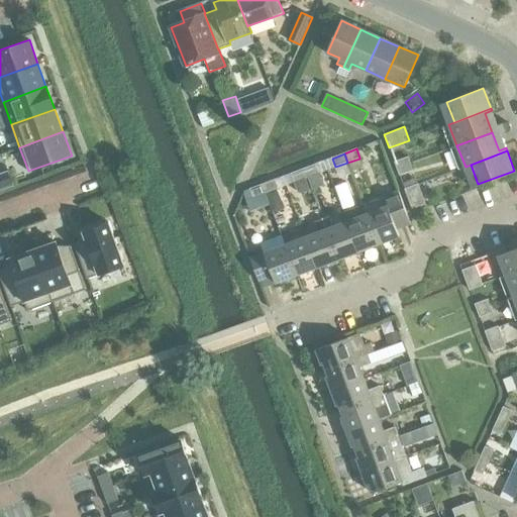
[(394,162),(399,175),(413,170),(408,157),(394,162)]
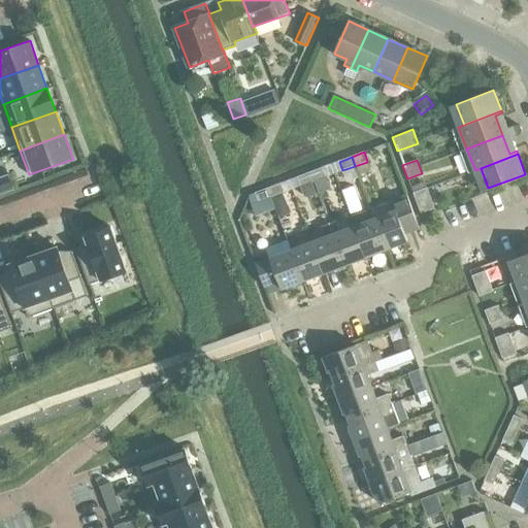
[(323,168),(310,172),(314,182),(319,195),(331,190),(323,168)]
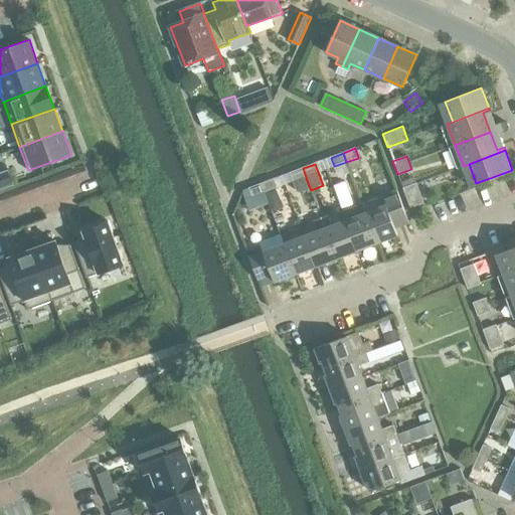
[(303,168),(289,173),(296,189),(301,191),(309,188),(305,178),(306,177),(303,168)]
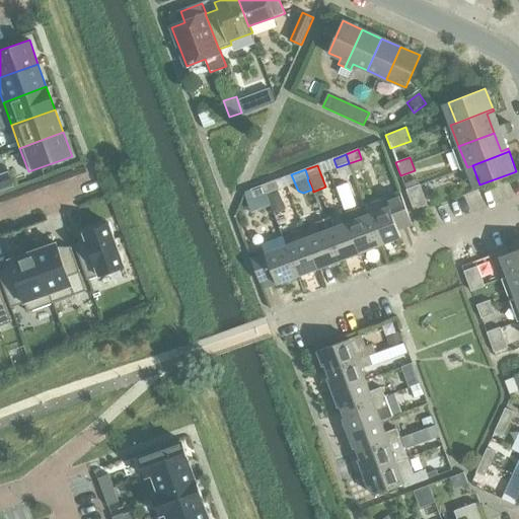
[(0,190),(13,186),(8,170),(0,172),(0,190)]
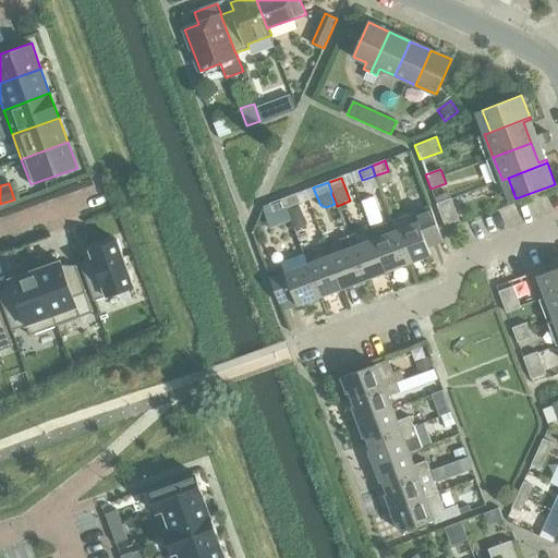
[(301,204),(300,202),(296,193),(283,198),(288,208),(299,204),(301,204)]
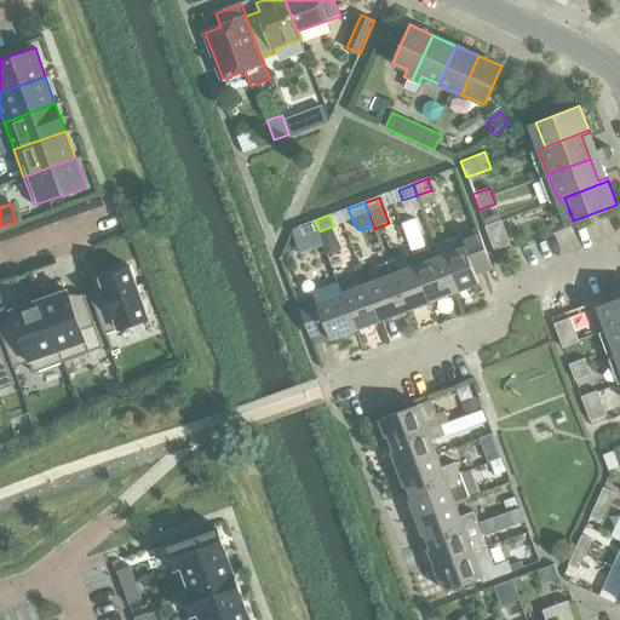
[(494,251),(510,244),(501,219),(484,225),(494,251)]
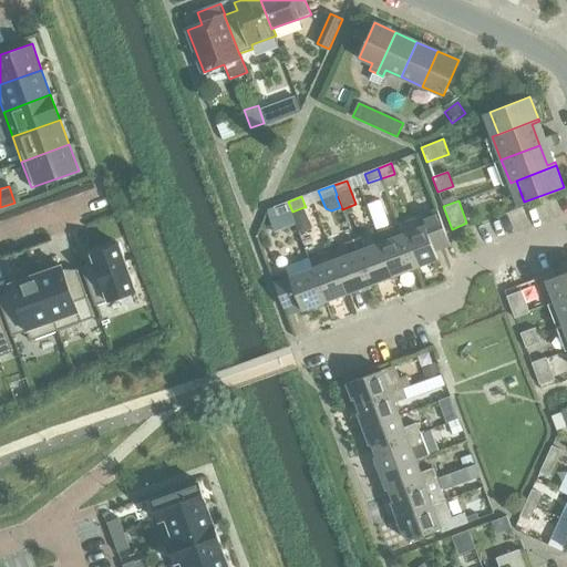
[(277,217),(292,212),(288,202),(274,207),(277,217)]
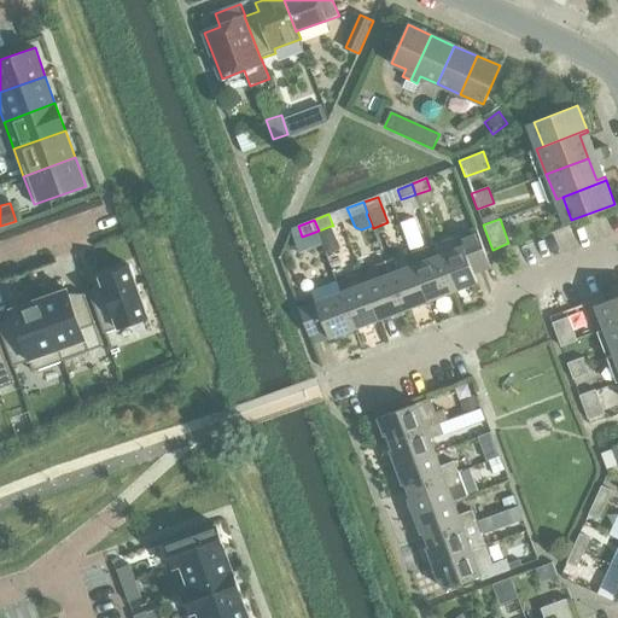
[(319,231),(324,245),(336,239),(331,226),(319,231)]
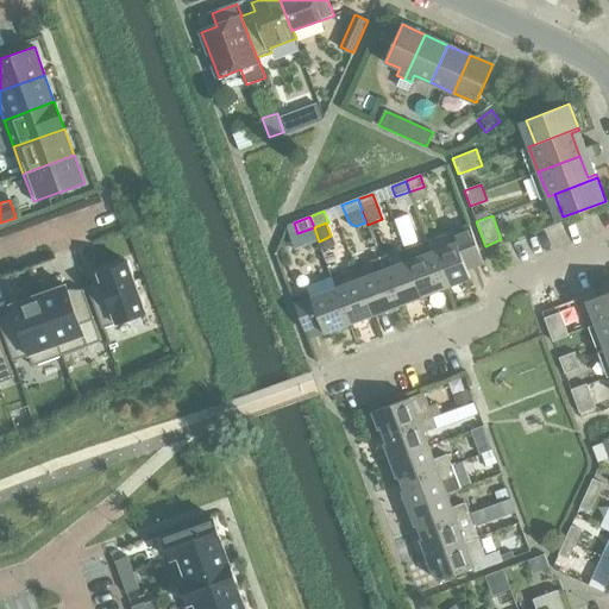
[(433,252),(446,288),(471,278),(465,265),(479,261),(466,226),(426,243),(429,253),(433,252)]
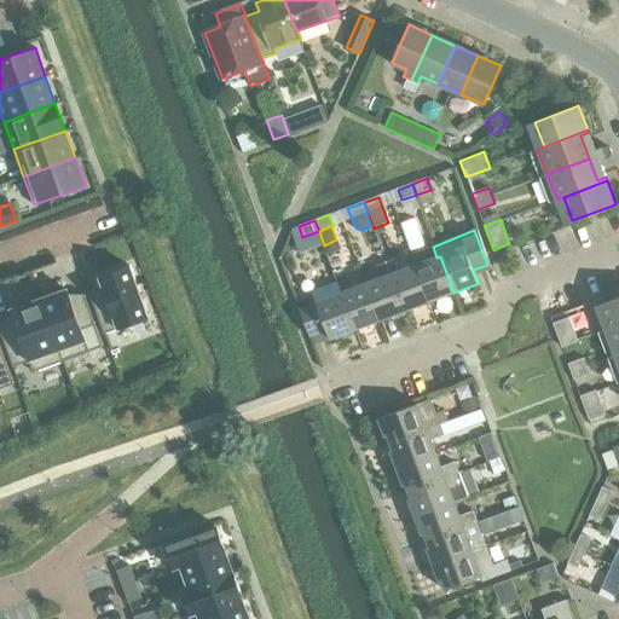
[(433,247),(410,255),(415,266),(416,265),(431,302),(453,293),(440,256),(437,258),(433,247)]
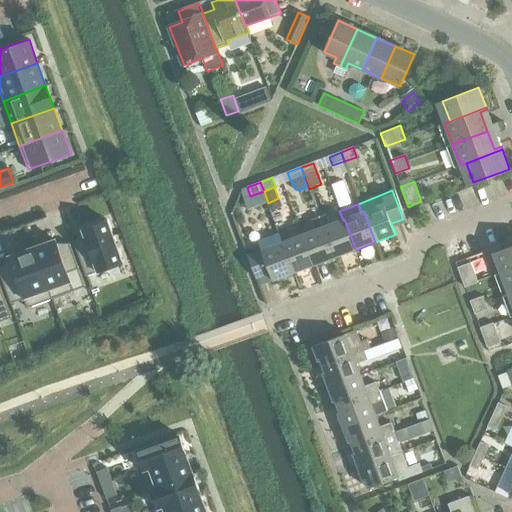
[(319,216),(335,257),(356,250),(344,219),(329,225),(325,214),(319,216)]
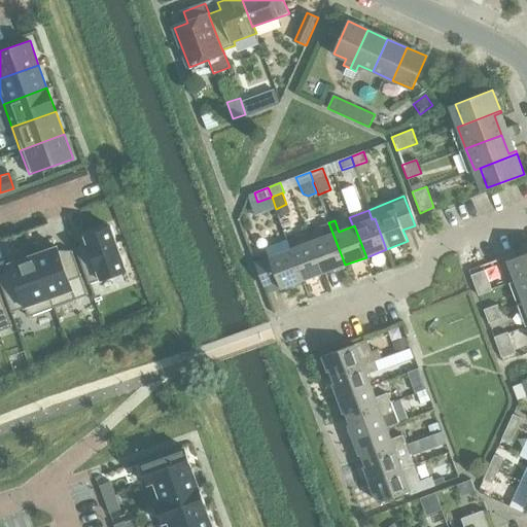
[(312,242),(324,273),(345,265),(328,222),(321,225),(325,237),(312,242)]
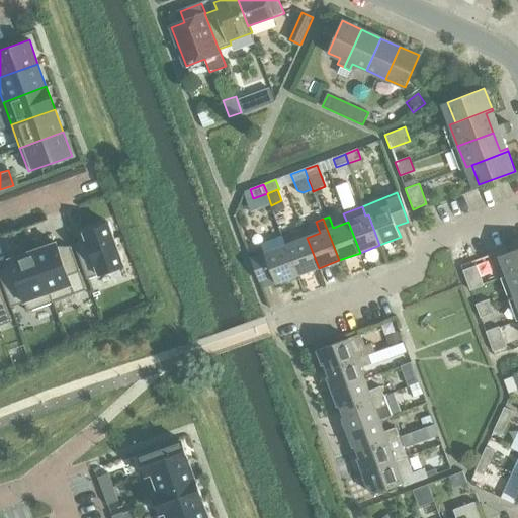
[(84,233),(87,240),(74,244),(86,278),(122,265),(108,224),(84,233)]
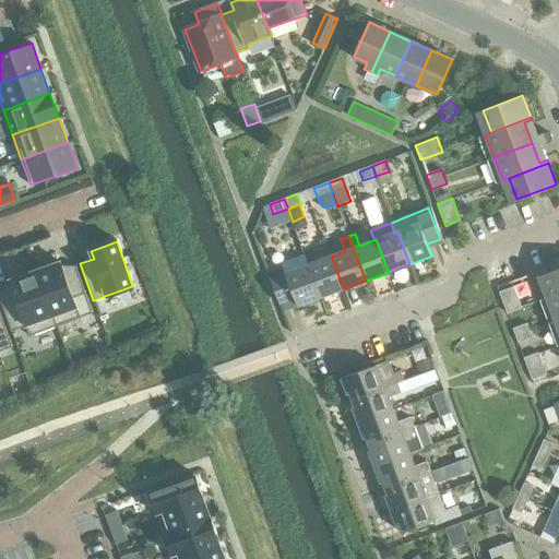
[(272,278),(281,305),(297,298),(299,307),(322,298),(309,264),(308,265),(304,253),(281,263),(285,274),(272,278)]
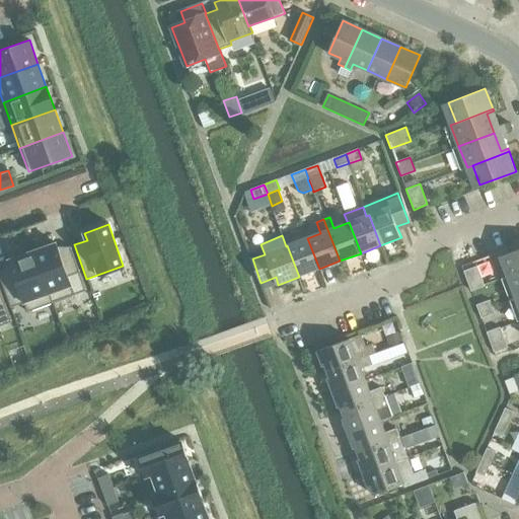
[(299,277),(319,269),(307,238),(287,245),(299,277)]
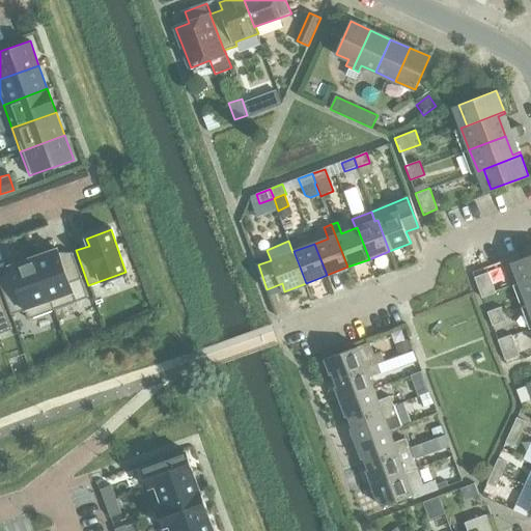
[(33,258),(49,299),(72,290),(70,284),(81,280),(72,253),(59,257),(57,250),(33,258)]
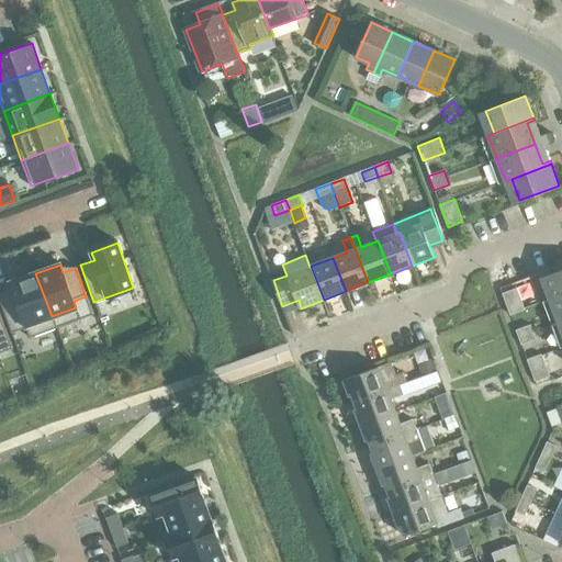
[(555,295),(561,292),(561,268),(548,274),(555,295)]
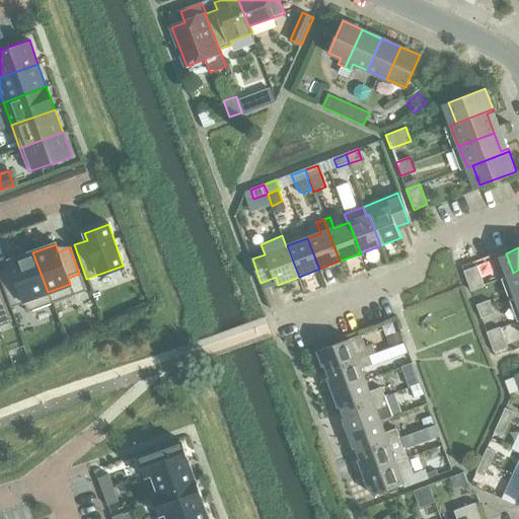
[(13,268),(0,272),(0,276),(10,305),(23,301),(27,311),(53,302),(49,292),(48,292),(32,252),(10,261),(13,268)]
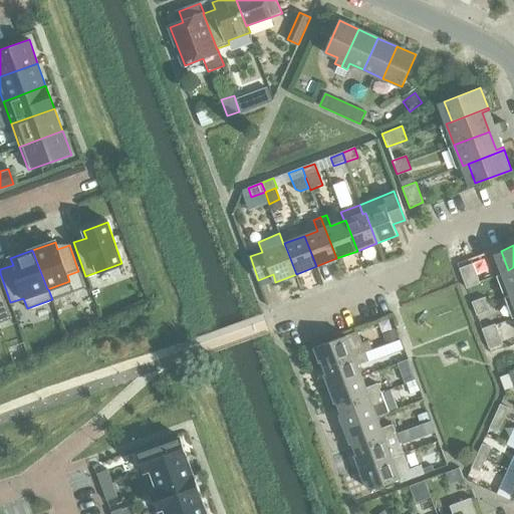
[(467,287),(480,283),(472,263),(460,268),(467,287)]
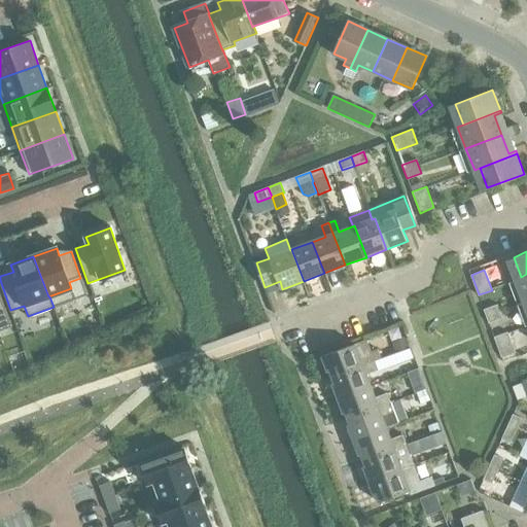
[(515,279),(524,302),(526,300),(526,274),(521,277),(515,279)]
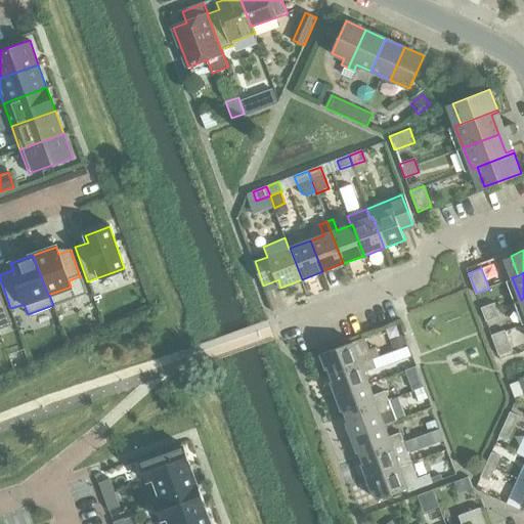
[(0,328),(11,324),(0,292),(0,328)]
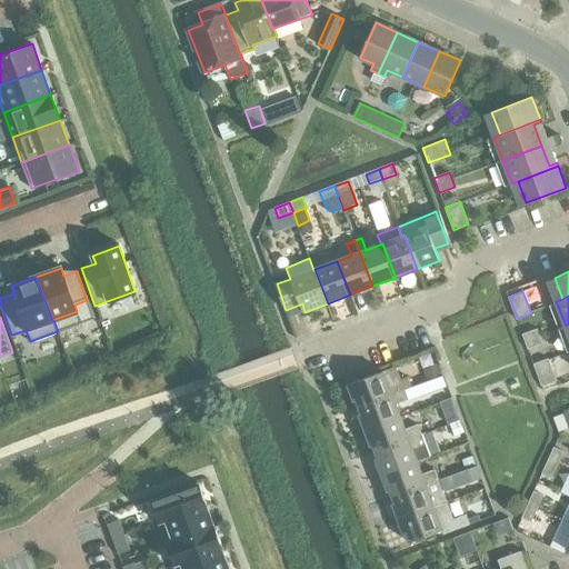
[(526,341),(539,336),(537,328),(522,333),(526,341)]
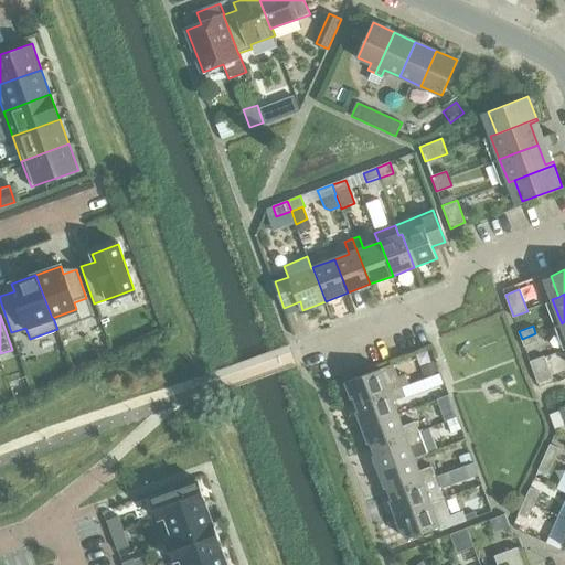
[(535,333),(522,339),(524,345),(537,340),(535,333)]
